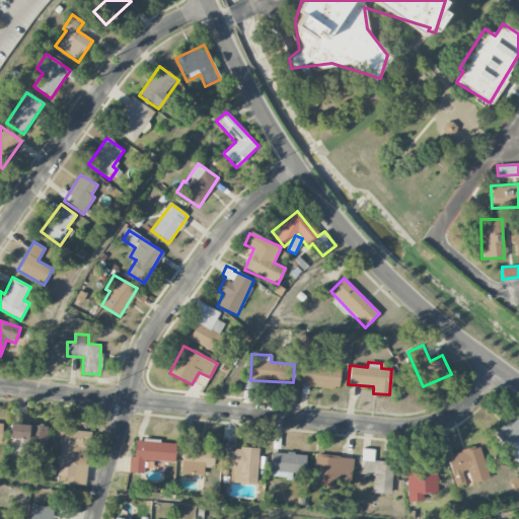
[(340,367),(302,366),(301,386),(340,388),(340,367)]
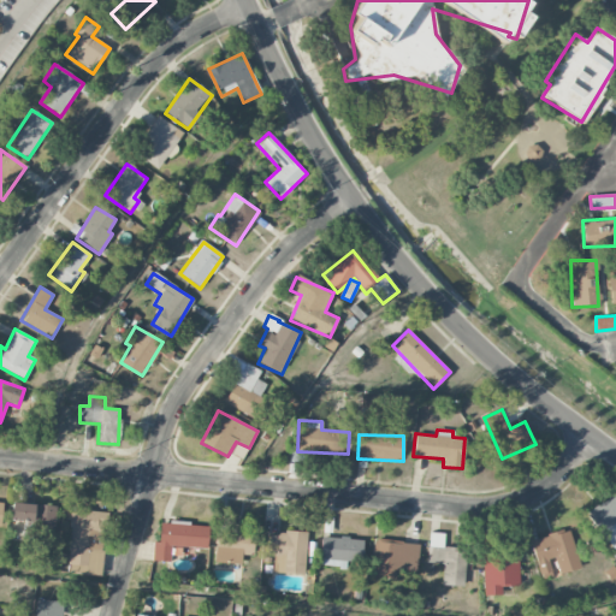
[(615,520),(615,492),(586,514),(611,550),(615,546),(615,520),(615,521),(615,520)]
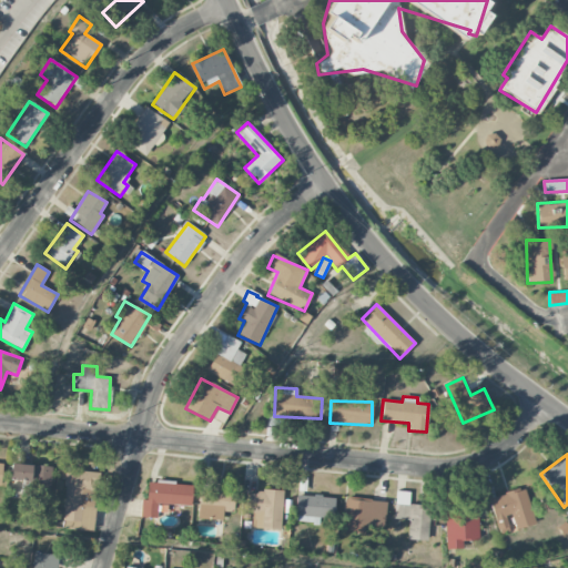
[(10,480),(29,480),(28,498),(50,499),(51,466),(11,464),(10,480)]
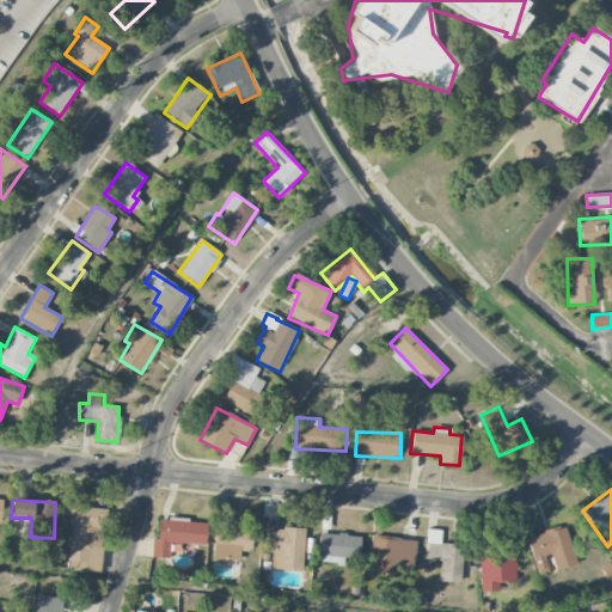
[(67,569),(102,571),(105,508),(72,506),(67,569)]
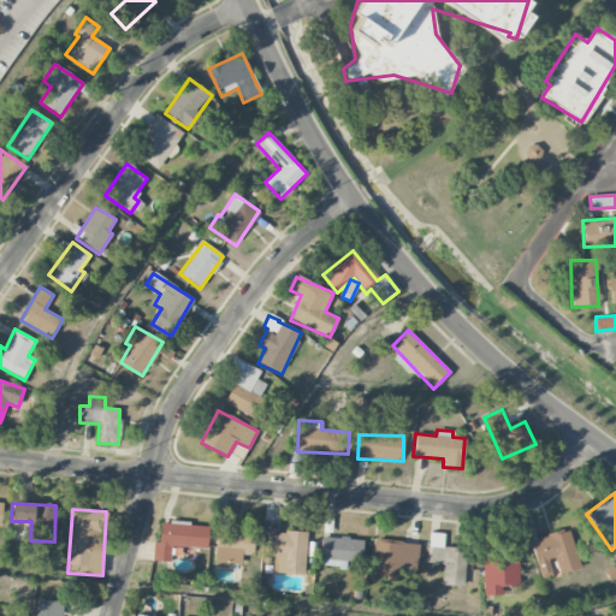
[(207,549),(208,525),(160,522),(159,542),(153,542),(152,561),(171,562),(171,546),(207,549)]
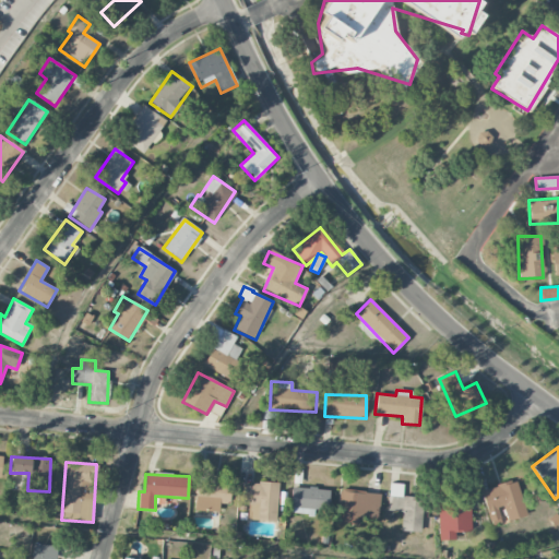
[(194,511),(218,512),(218,503),(229,504),(230,478),(195,477),(194,511)]
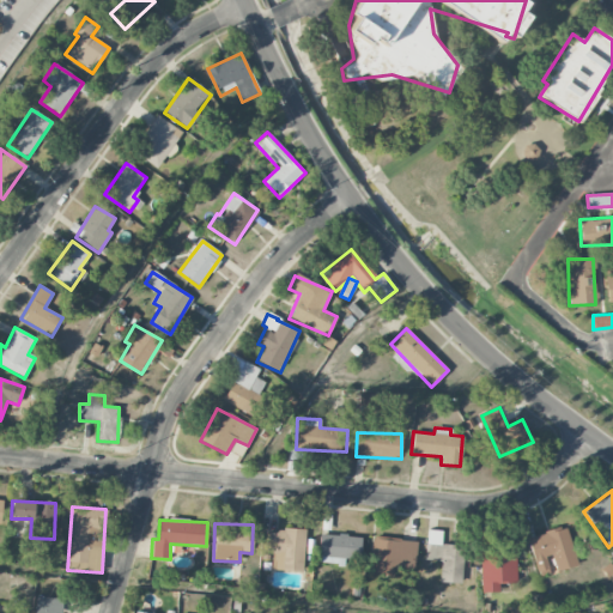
[(527,538),(539,577),(553,572),(577,565),(565,526),(527,538)]
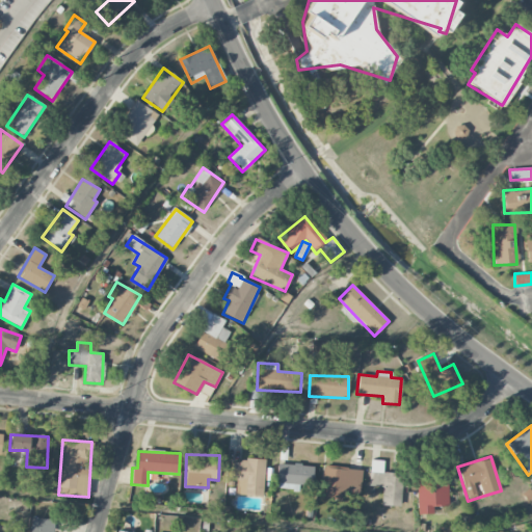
[(235,495),(263,496),(264,460),(232,459),(232,481),(235,481),(235,495)]
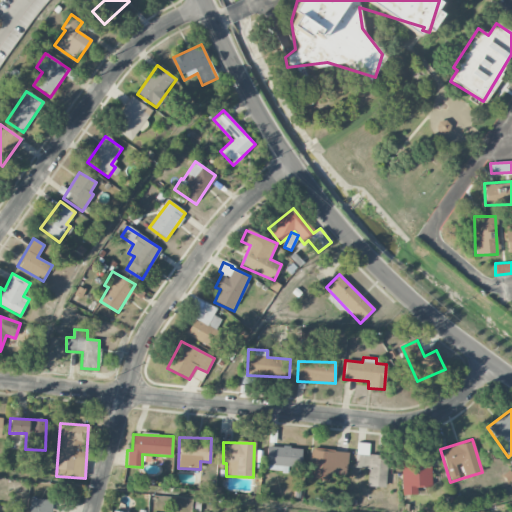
[(368,469),(367,487),(384,487),(385,456),(368,455),(369,444),(356,443),(355,468),(368,469)]
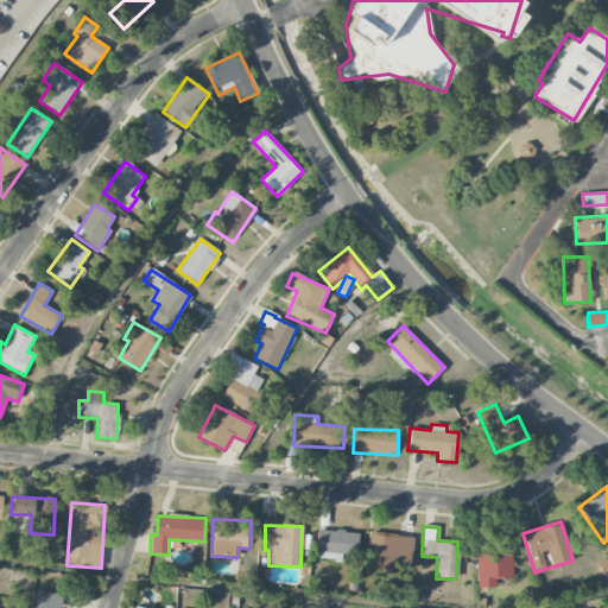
[(316,530),(315,557),(356,558),(358,532),(316,530)]
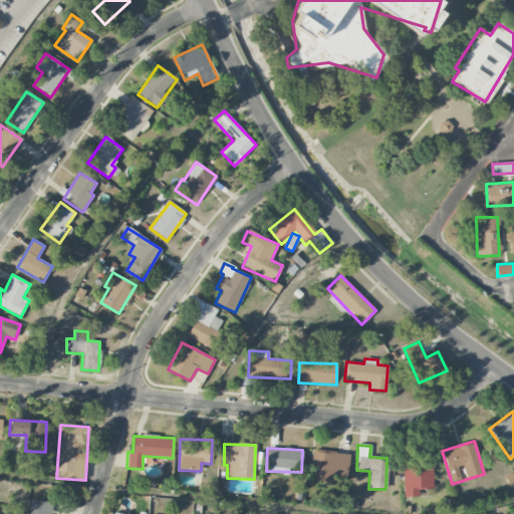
[(349,453),(313,450),(310,481),(329,483),(329,476),(347,478),(349,453)]
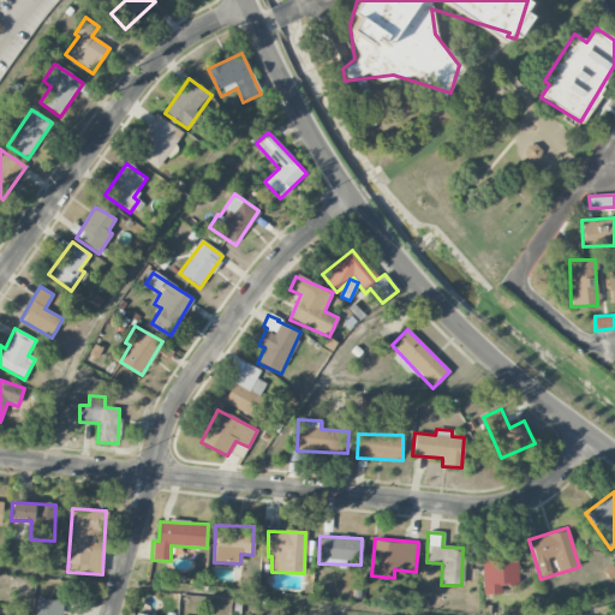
[(483,595),(501,595),(501,586),(518,585),(517,555),(482,556),(483,595)]
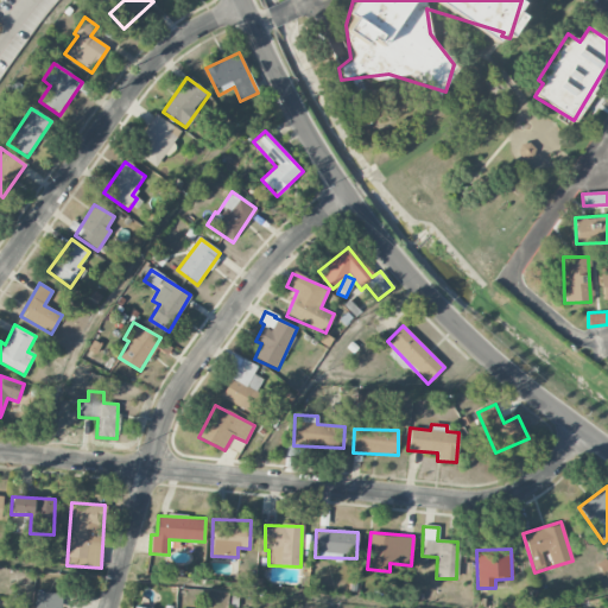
[(35,607),(61,607),(62,594),(37,591),(35,607)]
